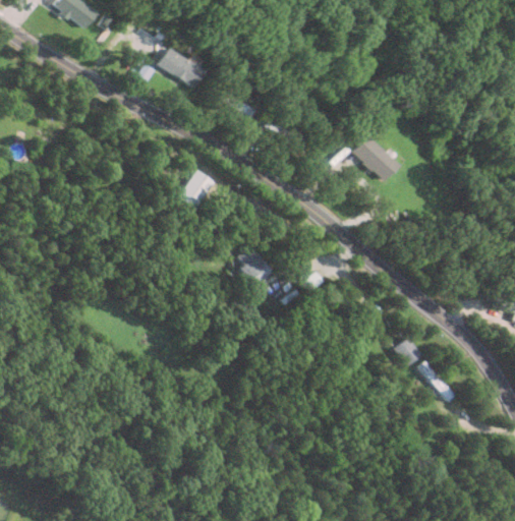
[(55,0),(53,3),(81,29),(95,14),(78,0),(55,0)]
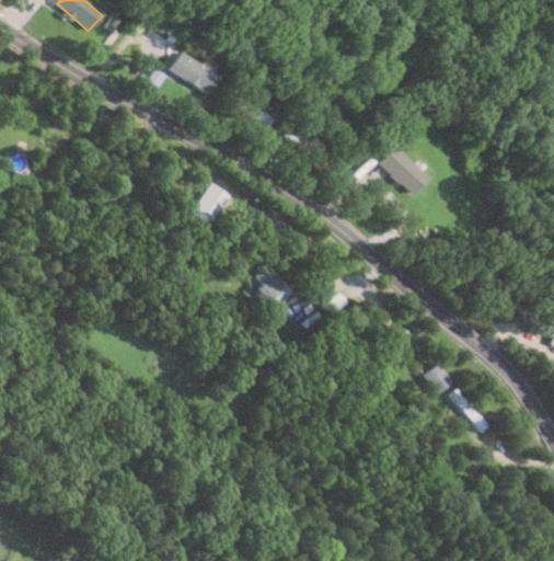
[(168,68),(205,93),(216,76),(179,52),(168,68)]
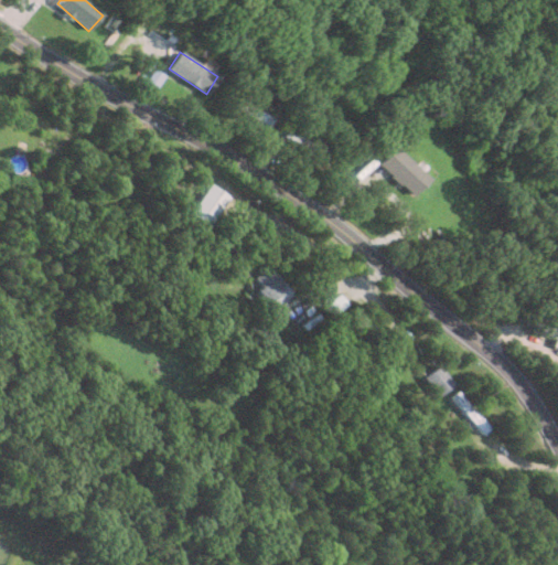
[(322,149),(303,137),(299,141),(319,155),(322,149)]
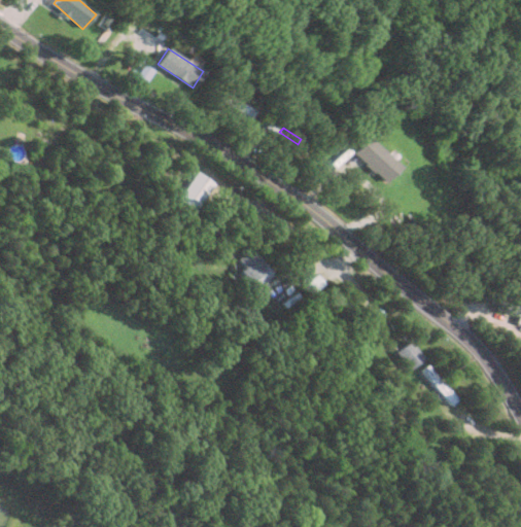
[(356,151),(387,182),(402,168),(371,137),(356,151)]
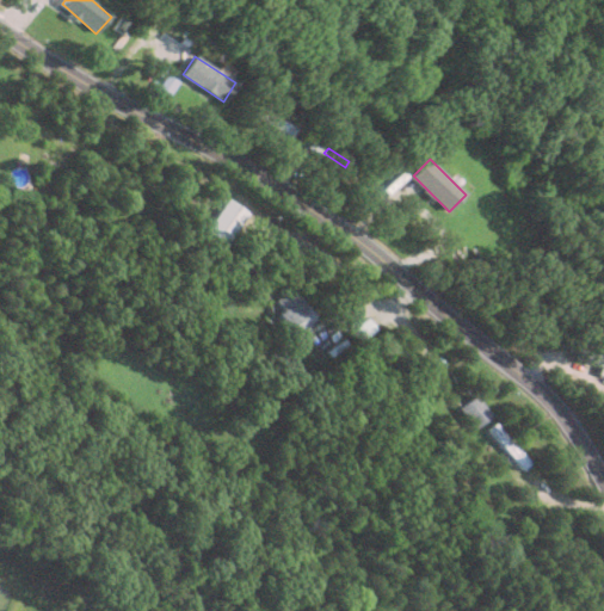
[(251,213),(230,198),(207,230),(226,245),(251,213)]
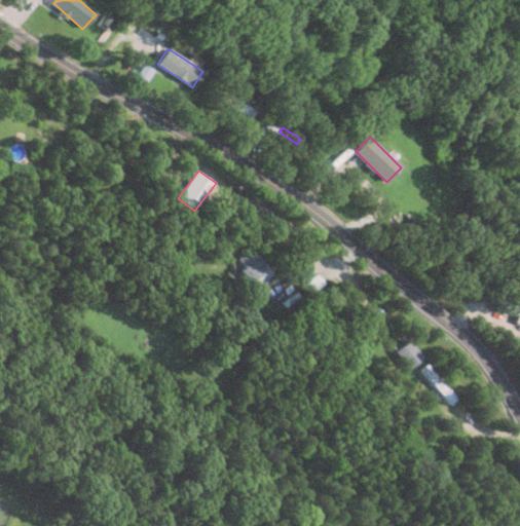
[(270,276),(257,249),(237,259),(251,287),(270,276)]
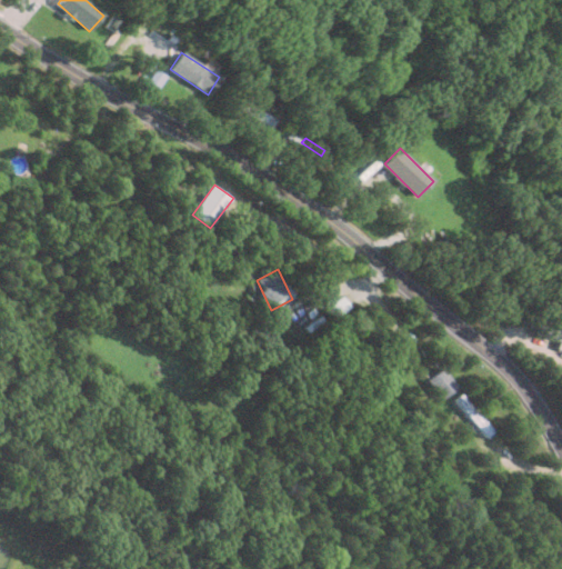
[(353,306),(345,296),(328,310),(335,320),(353,306)]
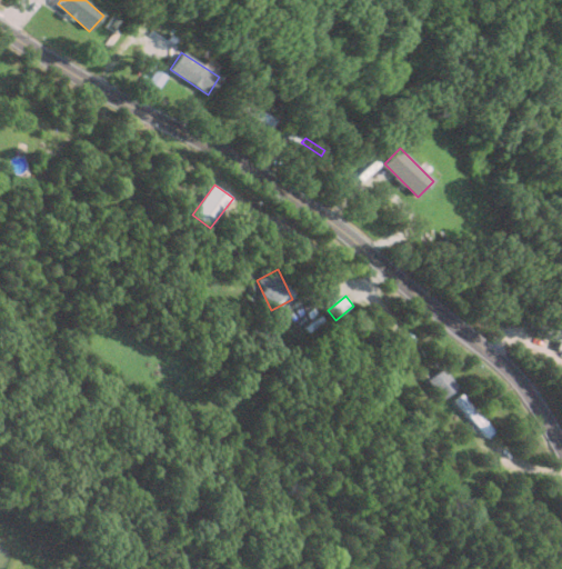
[(561,330),(544,325),(542,333),(561,340),(561,330)]
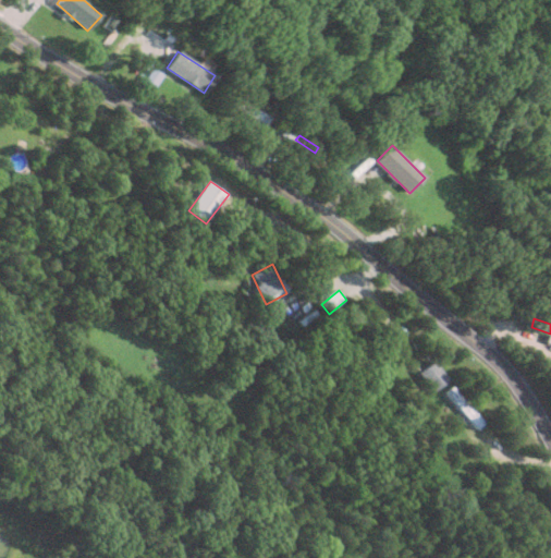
[(423,373),(439,390),(453,378),(438,361),(423,373)]
